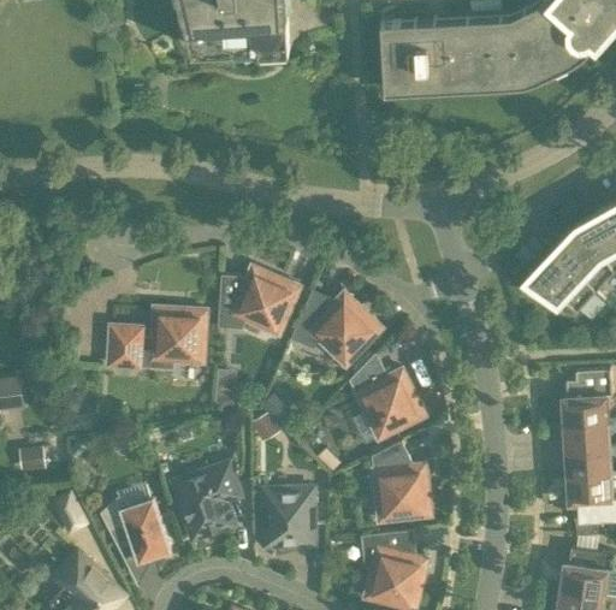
[(236,43),(256,39),(259,51),(289,49),(286,7),(285,0),(188,0),(194,23),(187,23),(193,51),(236,48),(236,43)]
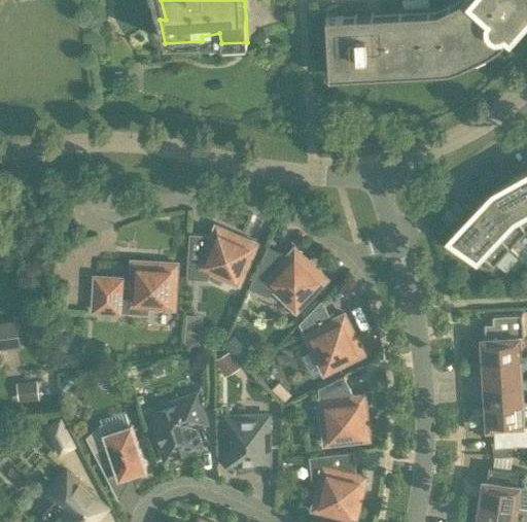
[(526,0),(462,0),(460,3),(436,14),(383,18),(372,18),(325,21),(328,79),(435,73),(446,73),(452,72),(459,69),(489,55),(496,50),(500,46),(507,38),(526,16),(526,0)]
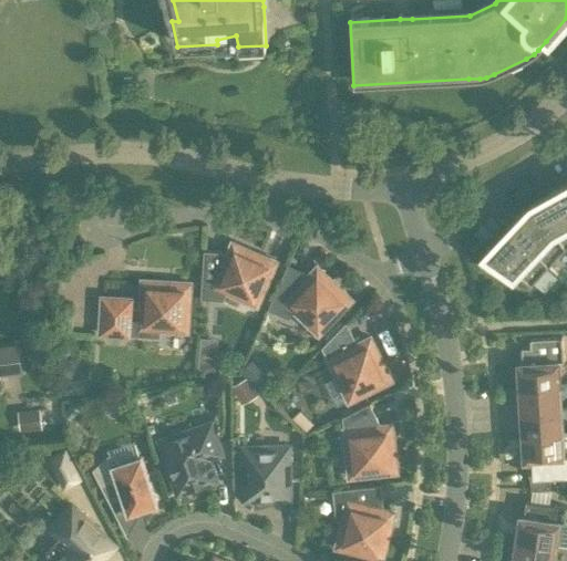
[(404,9),(405,18),(432,16),(432,7),(404,9)]
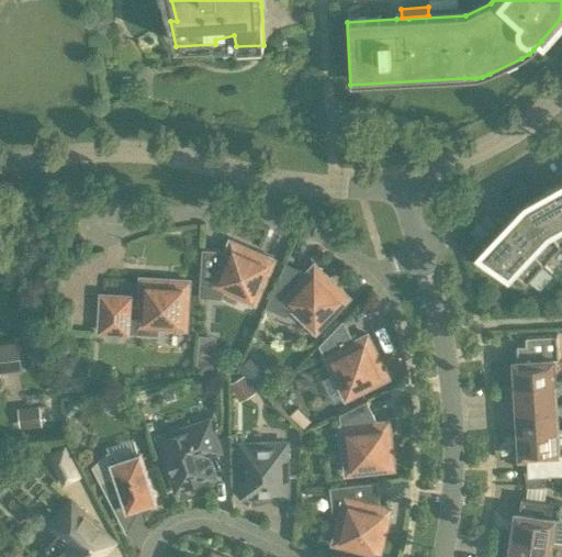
[(561,249),(561,203),(554,190),(526,207),(560,251),(561,249)]
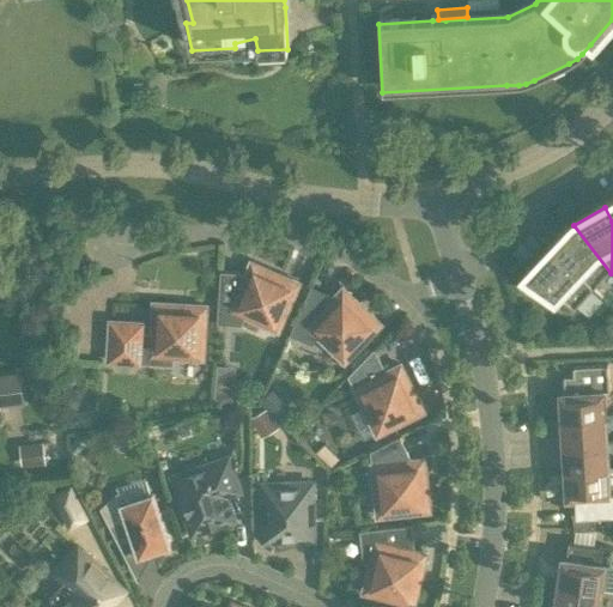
[(611,273),(574,225),(548,252),(593,292),(611,273)]
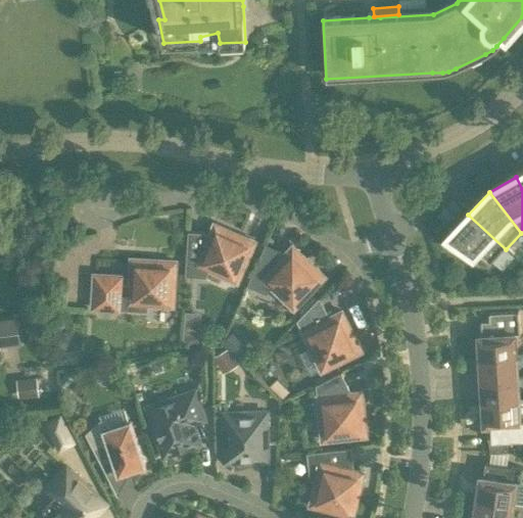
[(489,267),(506,249),(468,215),(446,237),(444,242),(444,247),(447,251),(452,254),(457,253),(463,249),(489,267)]
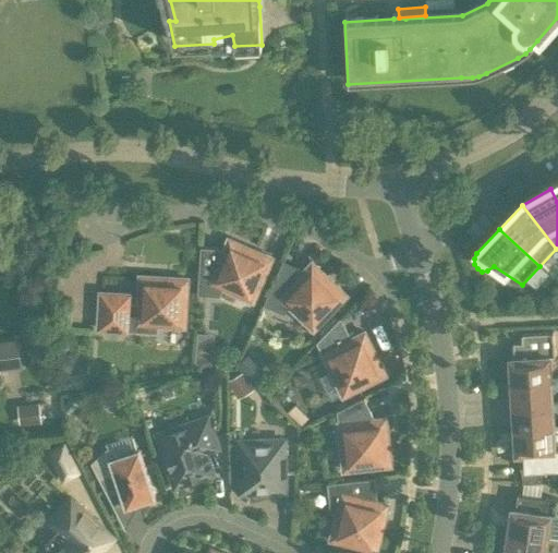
[(271,262),(227,242),(222,253),(199,252),(197,300),(219,301),(222,292),(253,305),(271,262)]
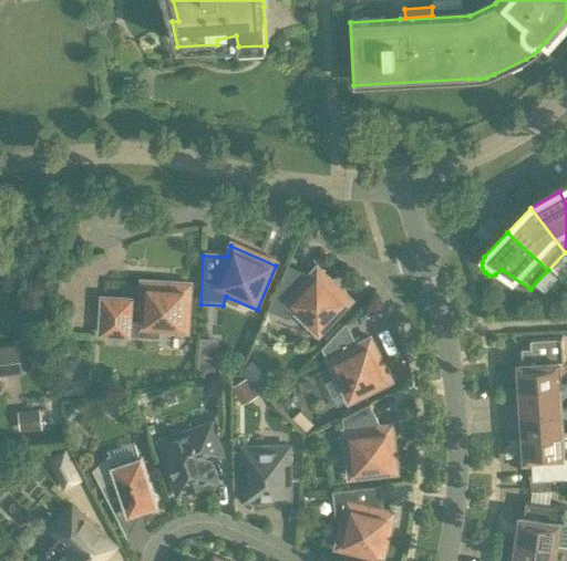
[(287,269),(267,313),(288,323),(294,317),(318,340),(352,304),(317,270),(309,279),(287,269)]
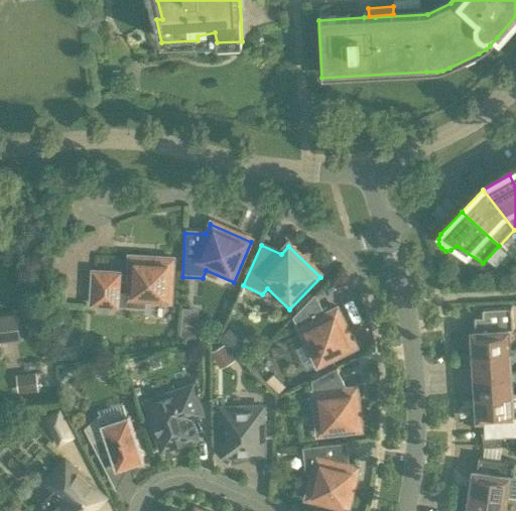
[(95,270),(116,270),(116,259),(95,258),(95,270)]
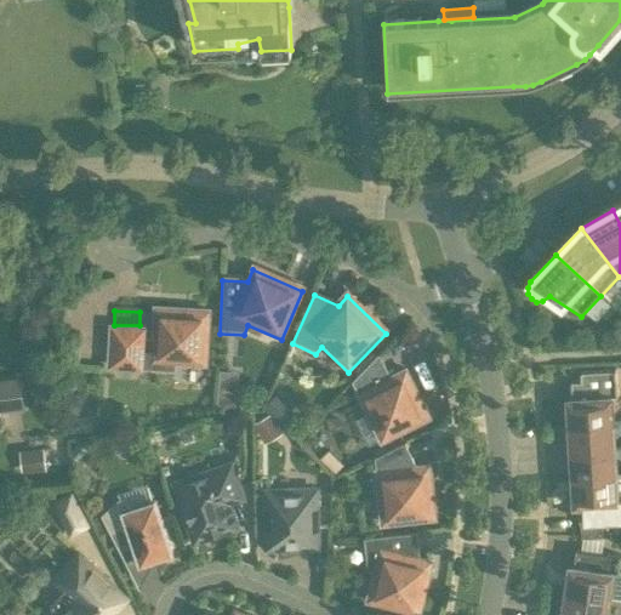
[(155,312),(153,334),(144,332),(112,330),(108,370),(175,375),(175,366),(205,368),(209,314),(155,312)]
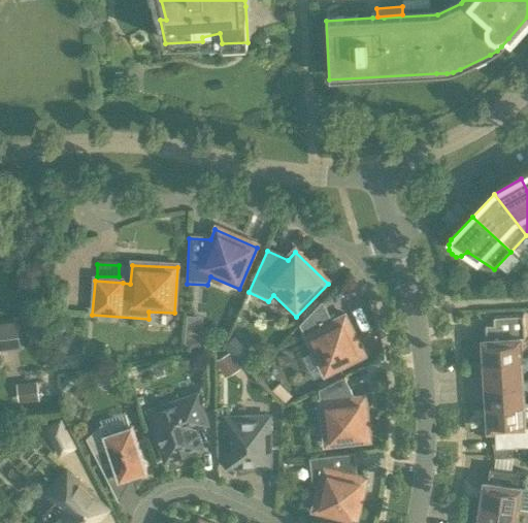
[(344,318),(304,338),(324,379),(365,359),(344,318)]
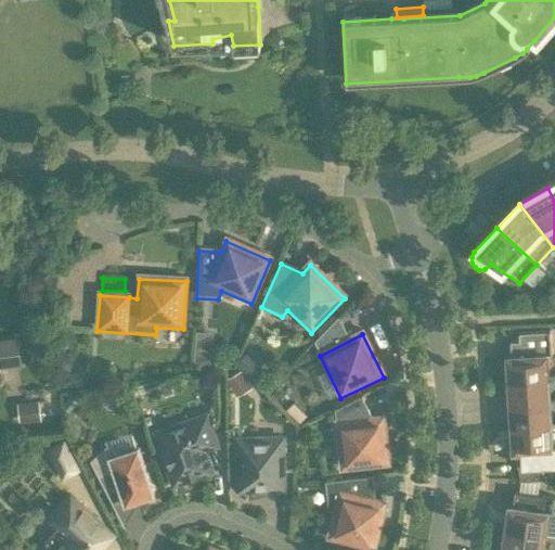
[(546,358),(552,357),(550,335),(518,337),(518,345),(510,345),(511,360),(506,360),(508,384),(547,382),(546,358)]
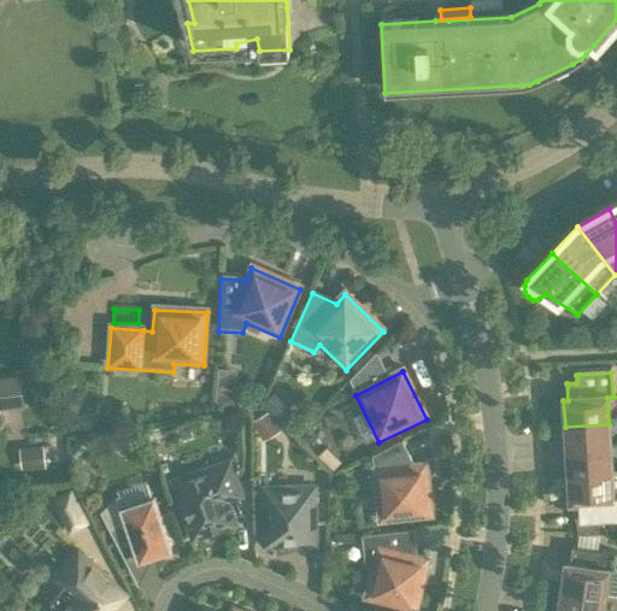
[(0,413),(24,411),(21,380),(0,381),(0,413)]
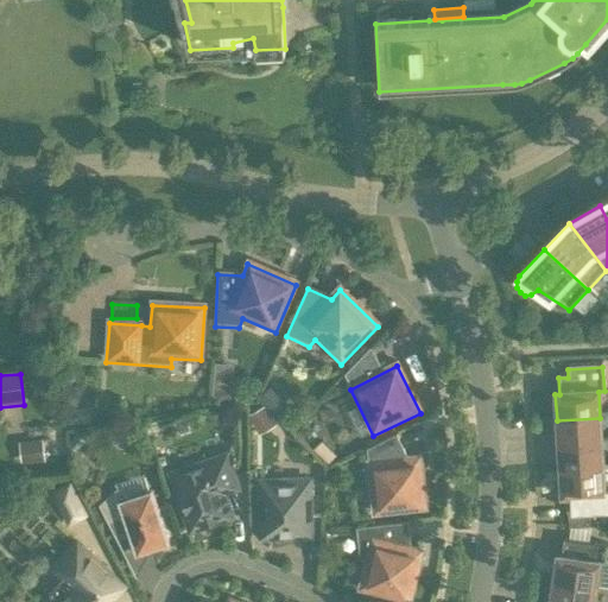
[(69,412),(82,411),(80,392),(67,394),(69,412)]
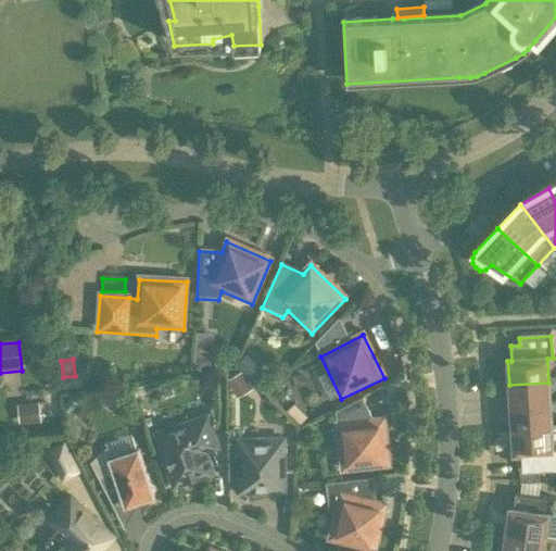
[(253,364),(247,359),(238,368),(243,374),(253,364)]
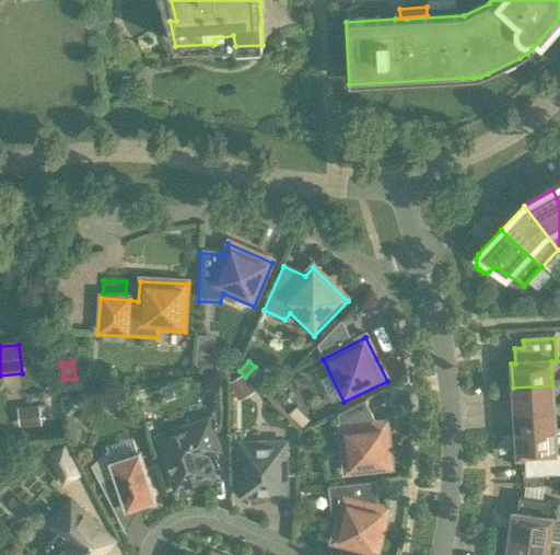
[(235,401),(249,392),(242,380),(228,388),(235,401)]
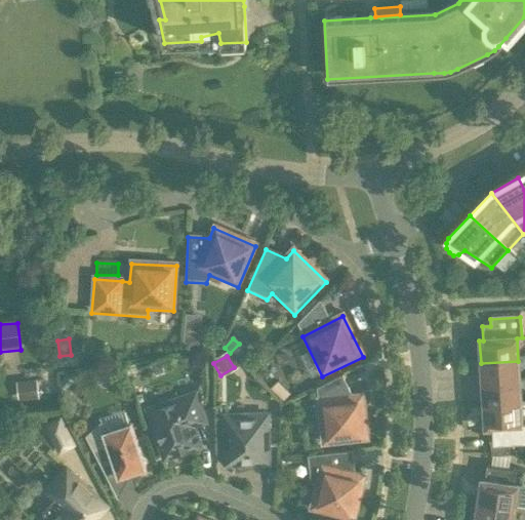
[(482,386),(520,384),(518,361),(481,363),(482,386)]
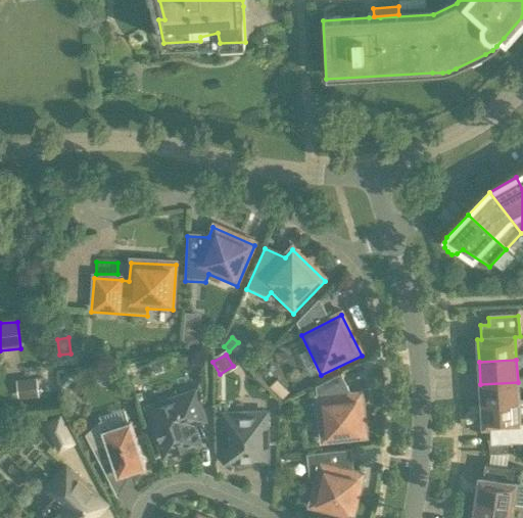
[(366,440),(361,395),(350,396),(341,377),(315,389),(321,445),(366,440)]
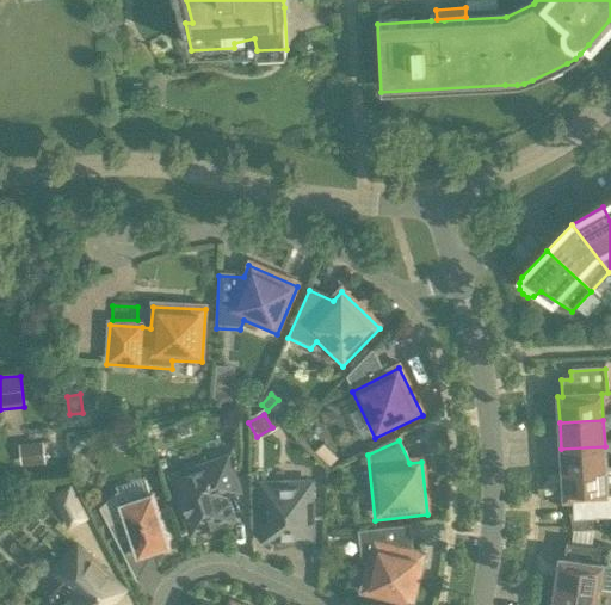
[(68,452),(76,458),(84,449),(76,443),(68,452)]
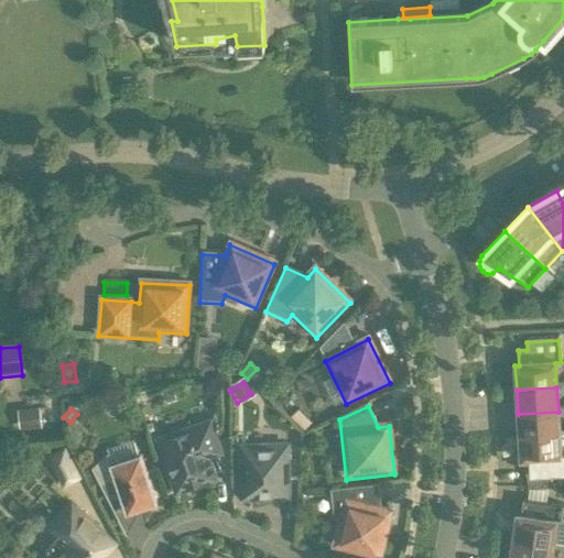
[(304,434),(312,426),(299,412),(290,420),(304,434)]
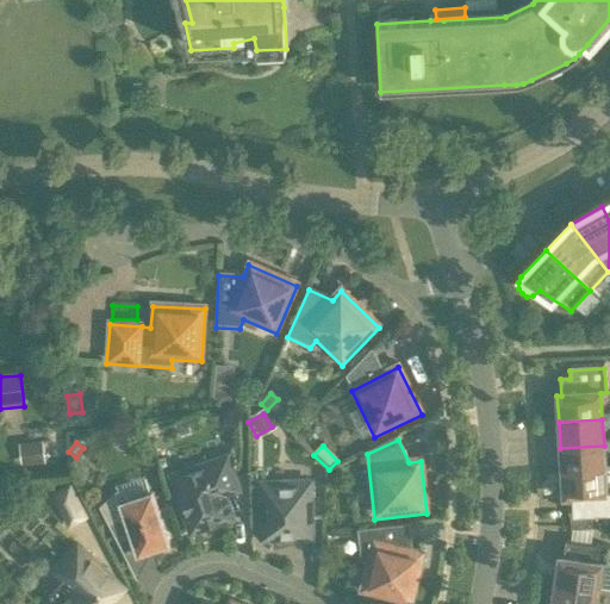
[(561,473),(605,471),(604,446),(560,448),(561,473)]
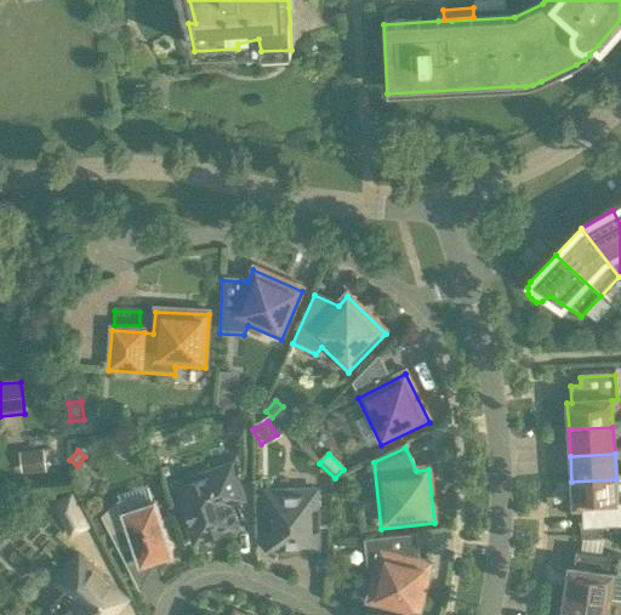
[(21,459),(23,479),(44,477),(41,456),(21,459)]
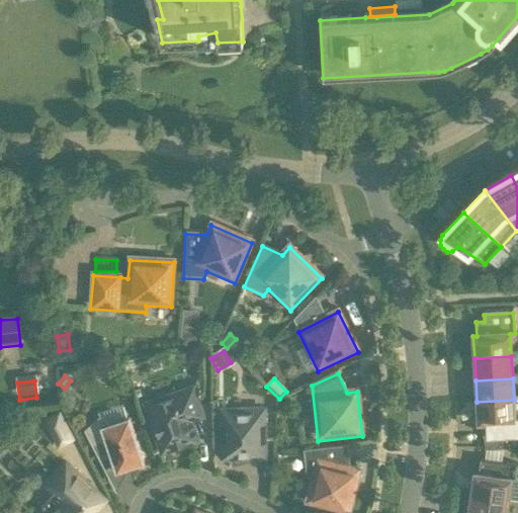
[(155,403),(158,413),(149,417),(162,455),(197,443),(192,428),(190,428),(187,418),(200,414),(192,391),(155,403)]
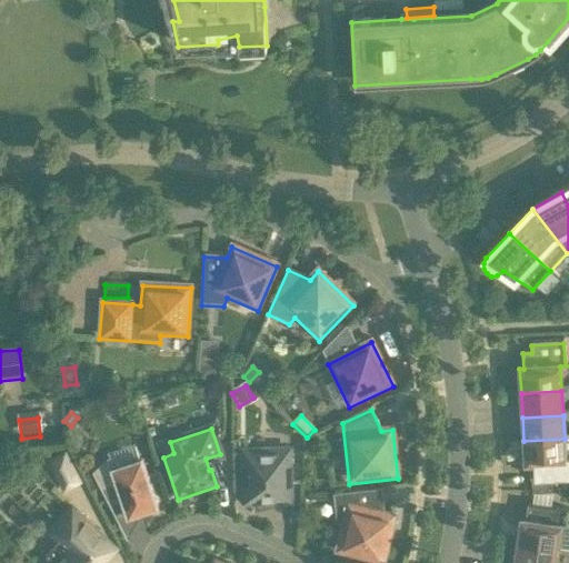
[(565,439),(523,441),(526,466),(529,466),(530,481),(532,481),(532,494),(552,493),(552,480),(568,478),(568,462),(566,462),(565,439)]
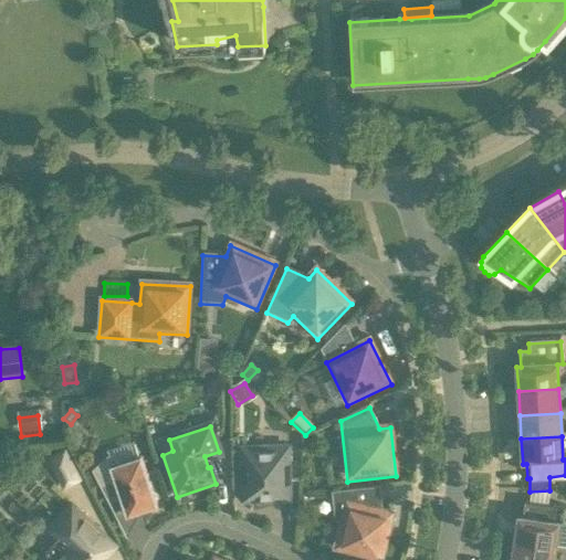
[(242,451),(243,503),(289,502),(287,450),(242,451)]
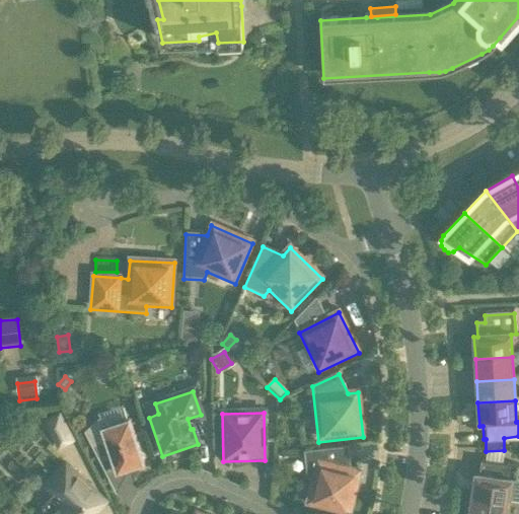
[(60,414),(43,423),(58,452),(75,443),(60,414)]
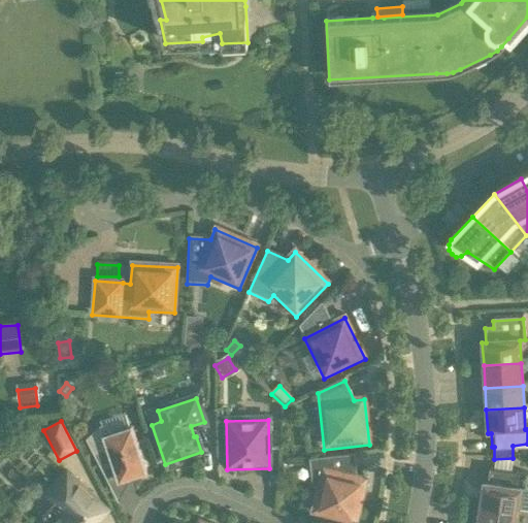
[(86,442),(94,458),(108,453),(119,482),(145,474),(131,429),(108,436),(102,427),(86,442)]
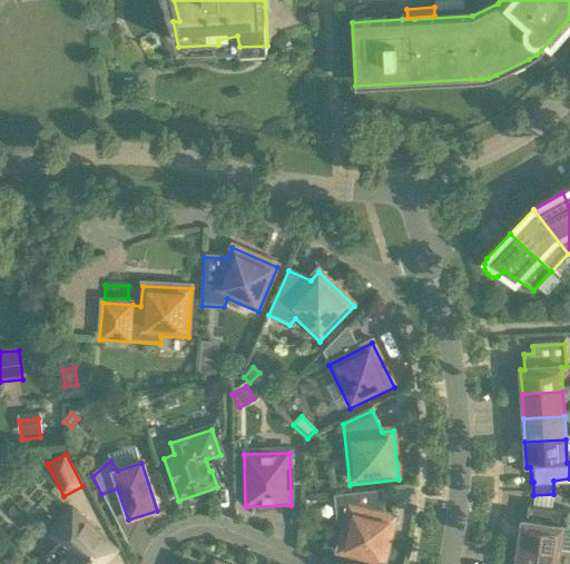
[(385,563),(395,518),(385,516),(382,492),(333,497),(336,526),(343,528),(336,555),(370,563),(385,563)]
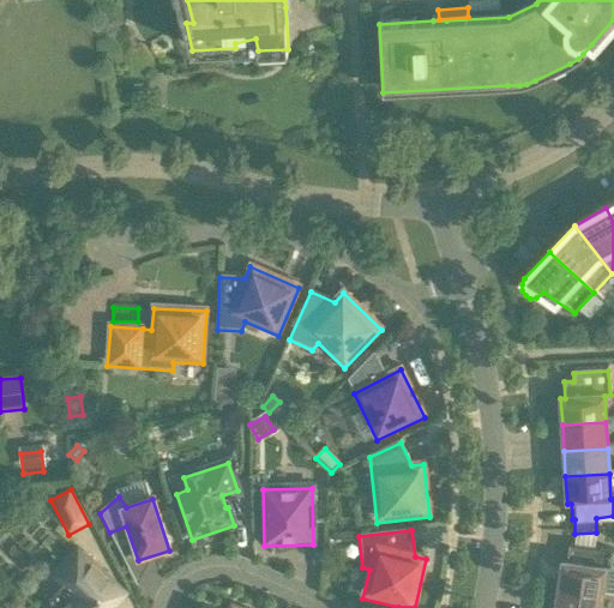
[(563,564),(559,590),(613,597),(613,571),(612,571),(613,554),(569,548),(566,564),(563,564)]
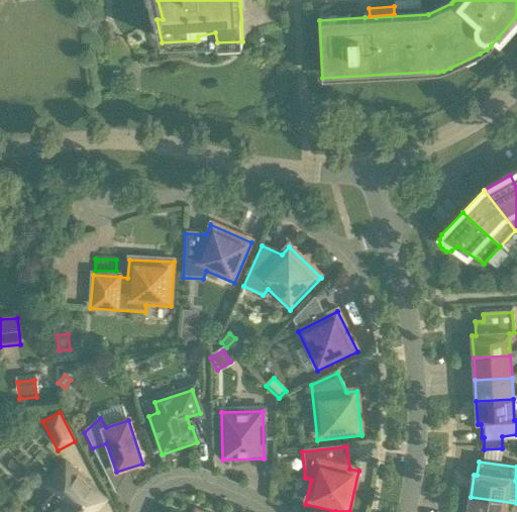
[(91,511),(88,508),(89,503),(93,498),(89,494),(90,489),(66,465),(45,486),(54,495),(40,509),(42,511),(91,511)]
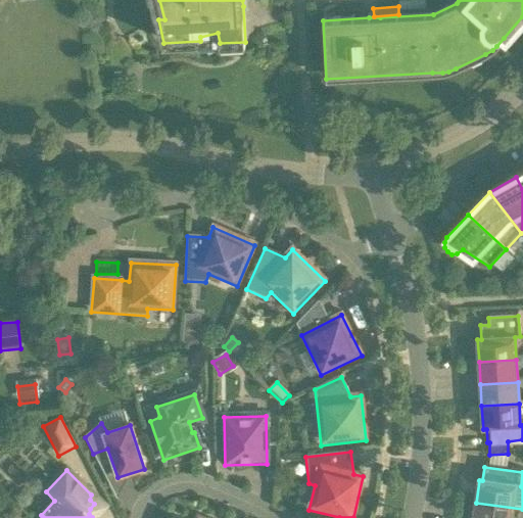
[(511,517),(513,509),(522,510),(522,509),(476,503),(473,517),(511,517)]
